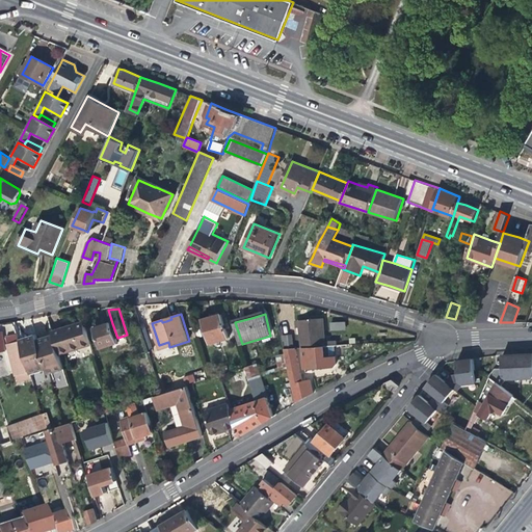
[(209,344),(230,338),(222,315),(212,317),(202,320),(209,344)]
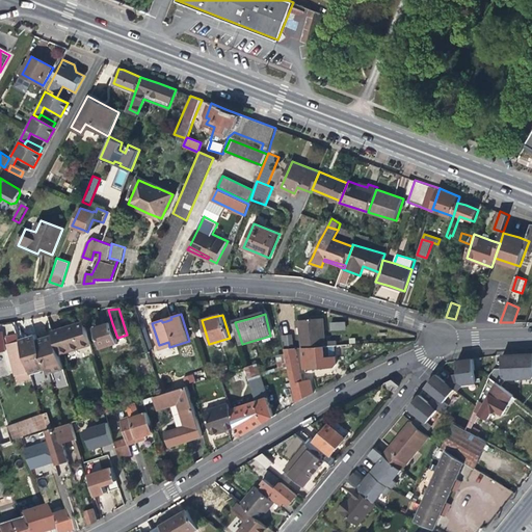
[(90,340),(84,318),(65,323),(54,326),(60,349),(90,340)]
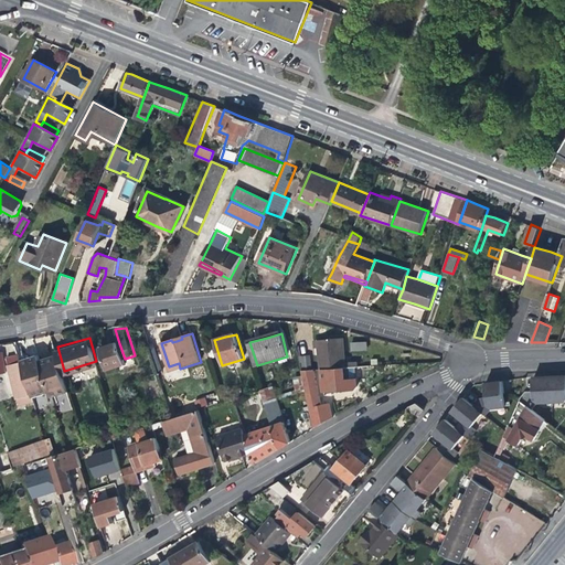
[(321,370),(322,370),(344,368),(342,339),(329,340),(319,341),(321,370)]
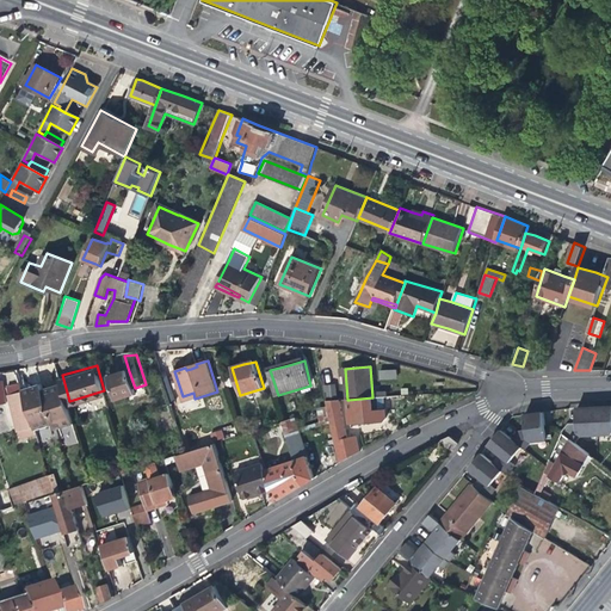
[(396,378),(396,369),(378,370),(378,380),(396,378)]
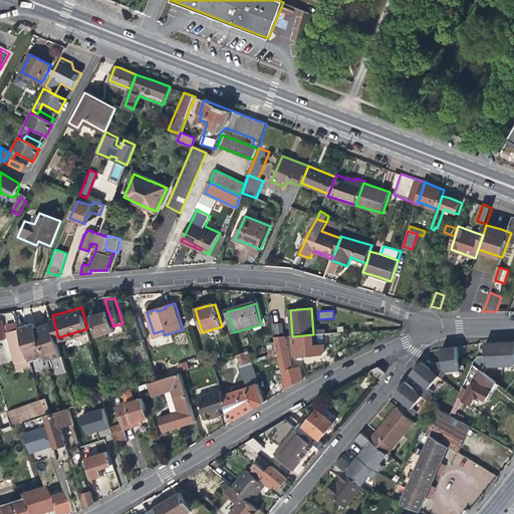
[(98,336),(114,331),(113,326),(108,312),(99,314),(91,317),(98,336)]
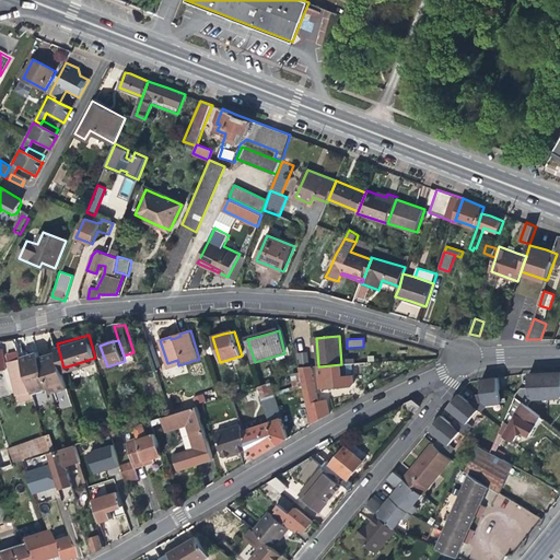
[(33,399),(32,394),(20,354),(19,351),(11,353),(8,354),(20,403),(33,399)]
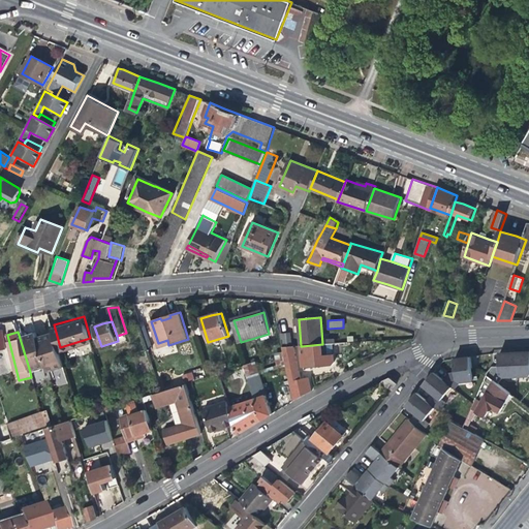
[(30,372),(45,367),(48,372),(64,367),(54,335),(49,336),(45,337),(45,336),(37,338),(35,332),(26,335),(25,333),(19,335),(30,372)]
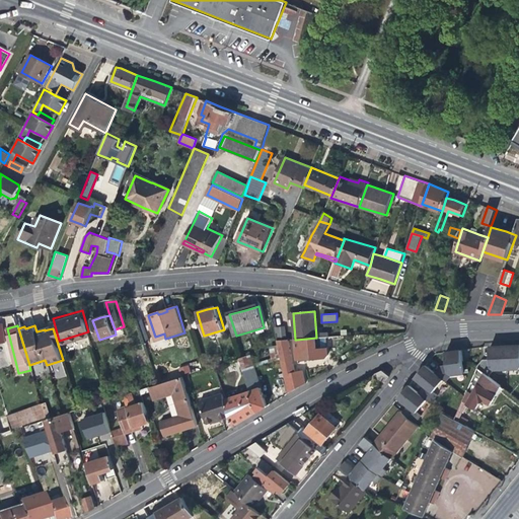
[(284,325),(274,328),(276,338),(286,336),(284,325)]
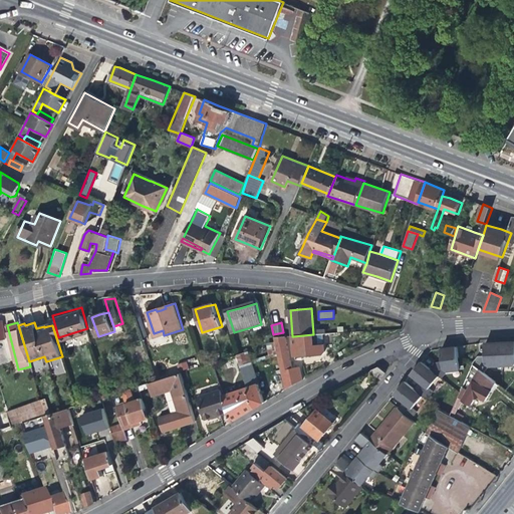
[(314,354),(313,334),(293,336),(294,356),(306,355),(314,354)]
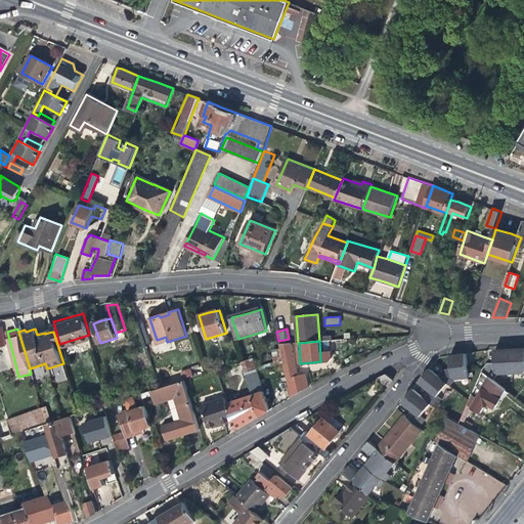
[(279,344),(288,377),(299,375),(292,343),(279,344)]
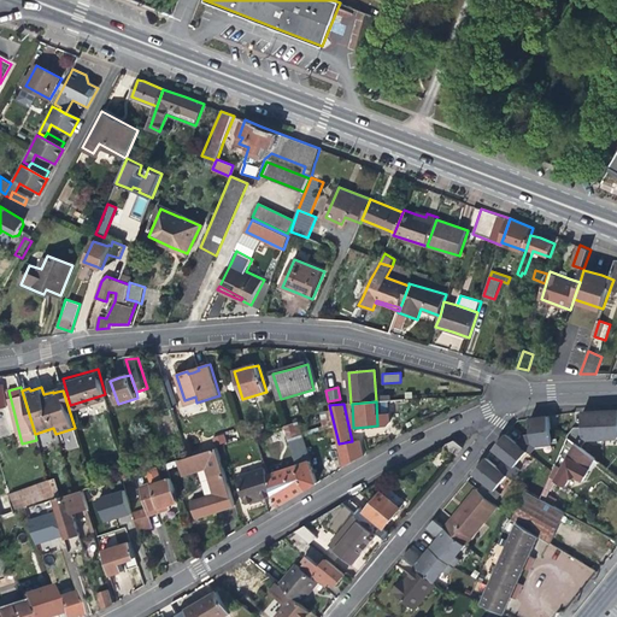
[(616,410),(616,411),(611,411),(601,411),(592,412),(583,412),(583,428),(574,428),(566,436),(568,438),(582,450),(588,441),(604,441),(616,440),(616,410)]
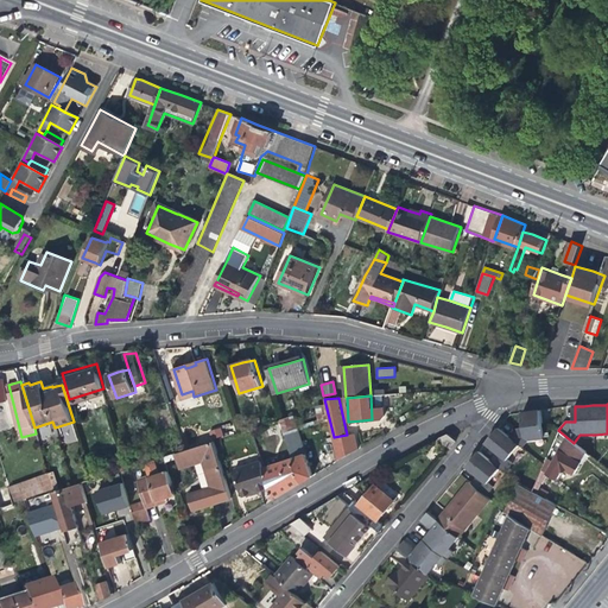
[(479,475),(472,483),(479,489),(487,495),(494,487),(488,482),(500,469),(506,473),(513,463),(508,460),(520,445),(523,448),(530,439),(544,438),(543,426),(540,411),(536,411),(523,413),(524,428),(517,429),(510,437),(499,428),(492,437),(486,443),(498,453),(491,461),(479,451),(467,466),(479,475)]
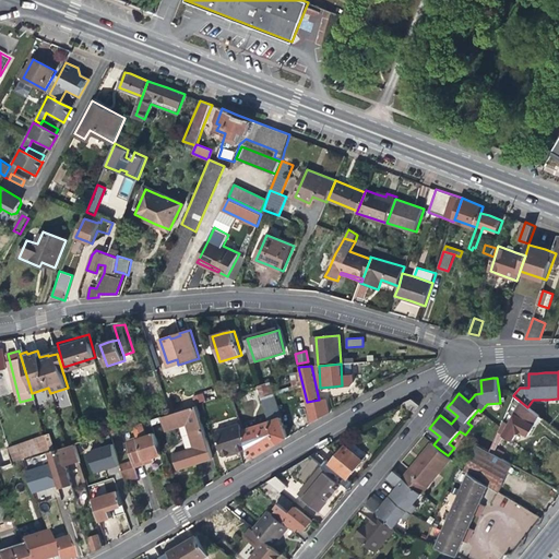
[(259,385),(263,400),(275,395),(271,382),(259,385)]
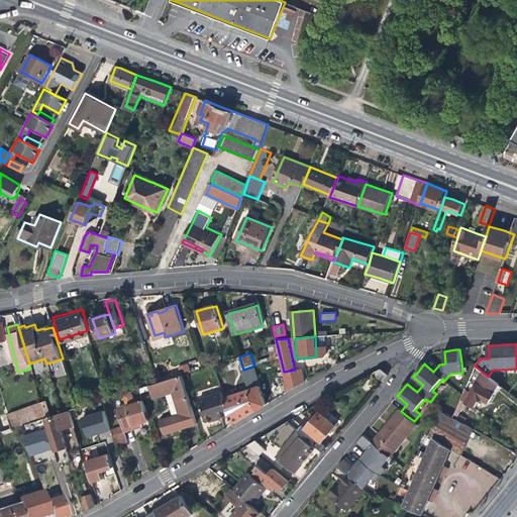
[(243,370),(249,390),(261,386),(254,366),(243,370)]
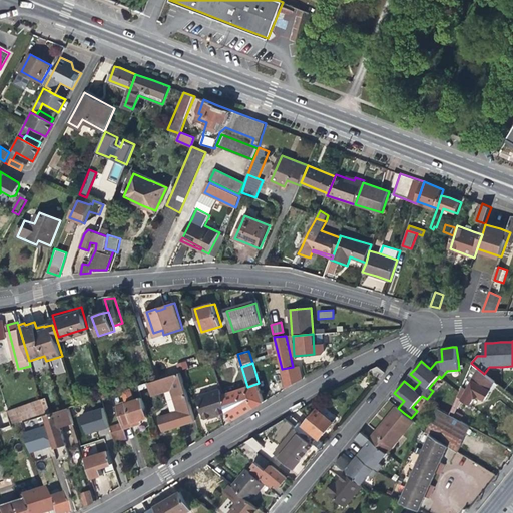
[(461,390),(450,415),(453,417),(457,410),(463,399),(470,403),(474,397),(477,397),(480,396),(485,400),(495,382),(492,380),(484,374),(472,364),(461,390)]
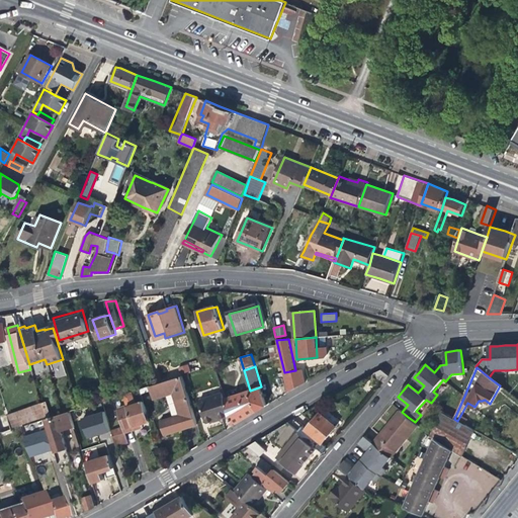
[(303,369),(295,370),(284,372),(289,393),(307,382),(303,369)]
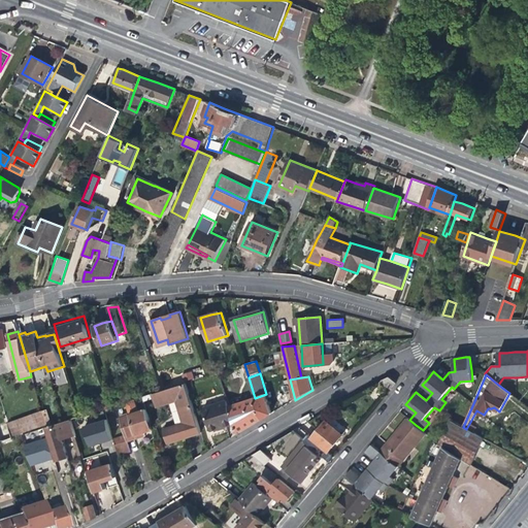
[(382,383),(390,389),(396,383),(390,377),(384,381),(382,383)]
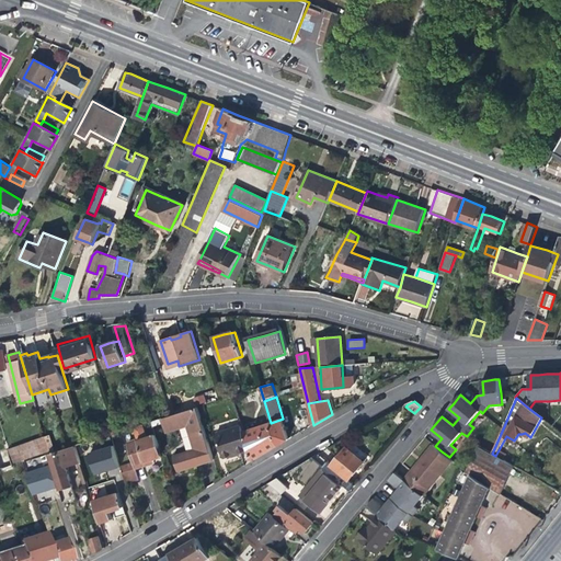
[(191,424),(203,420),(198,407),(163,418),(168,432),(191,424)]
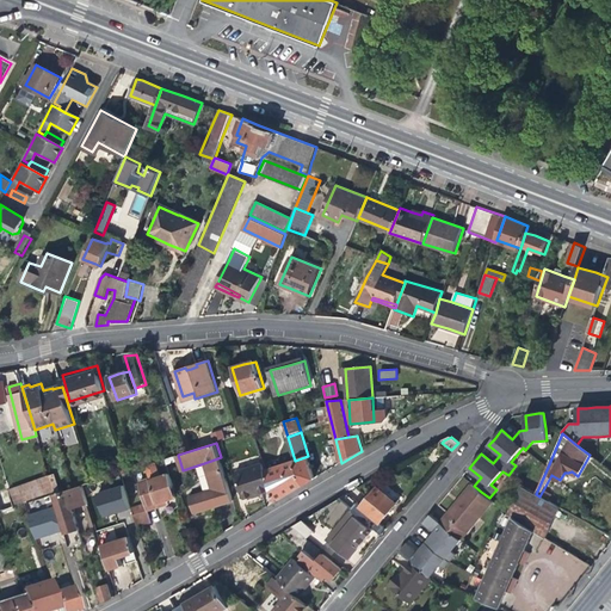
[(308,456),(295,461),(302,486),(315,479),(313,468),(308,456)]
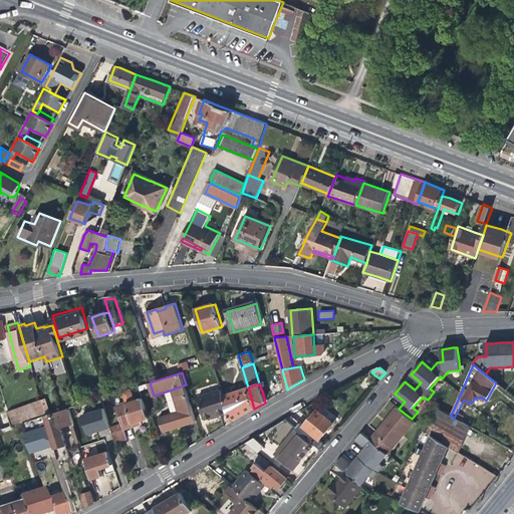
[(175,389),(182,411),(193,408),(186,384),(175,389)]
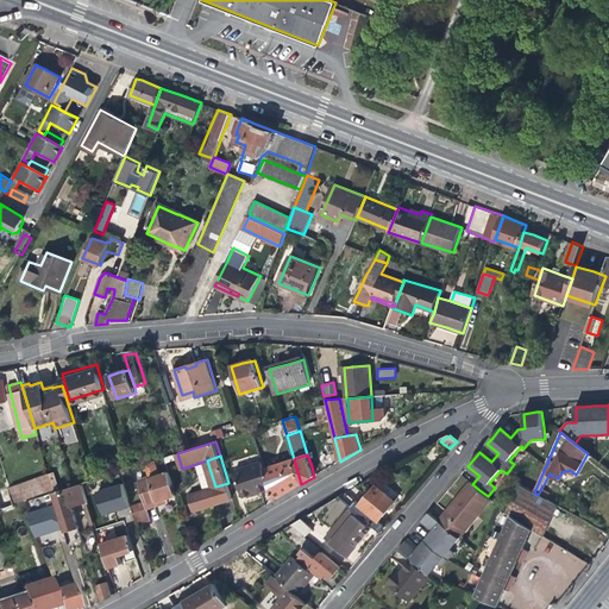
[(294,459),(264,469),(270,488),(275,501),(290,490),(301,484),(294,459)]
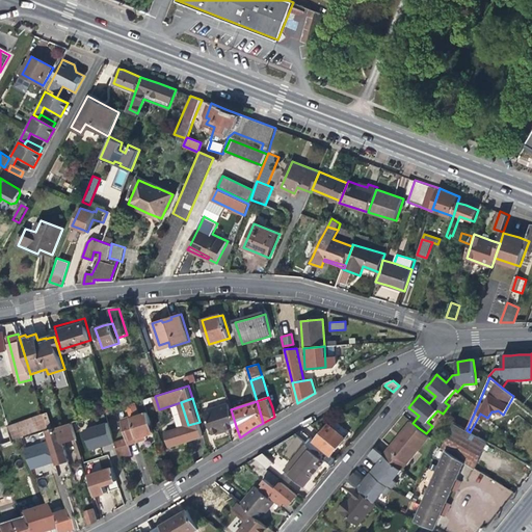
[(127,404),(131,418),(139,415),(135,402),(127,404)]
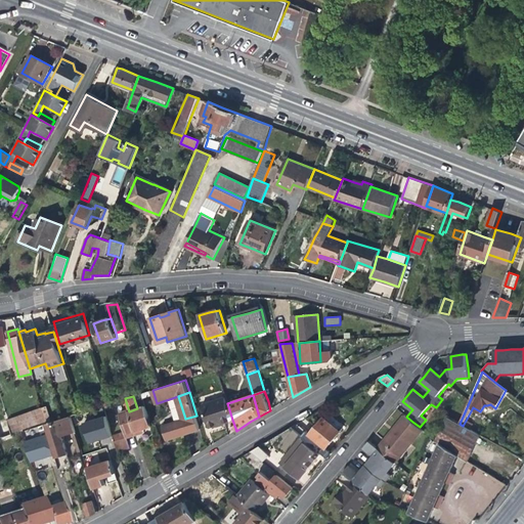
[(232,420),(227,403),(226,397),(204,404),(210,427),(221,424),(232,420)]
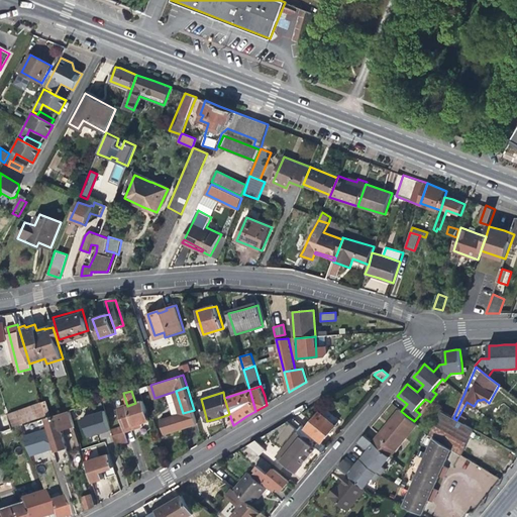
[(135,403),(127,406),(133,425),(140,423),(150,420),(144,401),(135,403)]
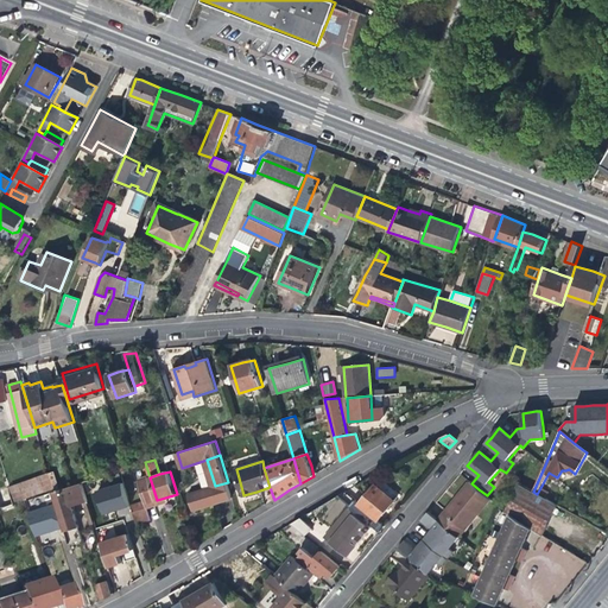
[(54,489),(49,474),(10,487),(14,501),(54,489)]
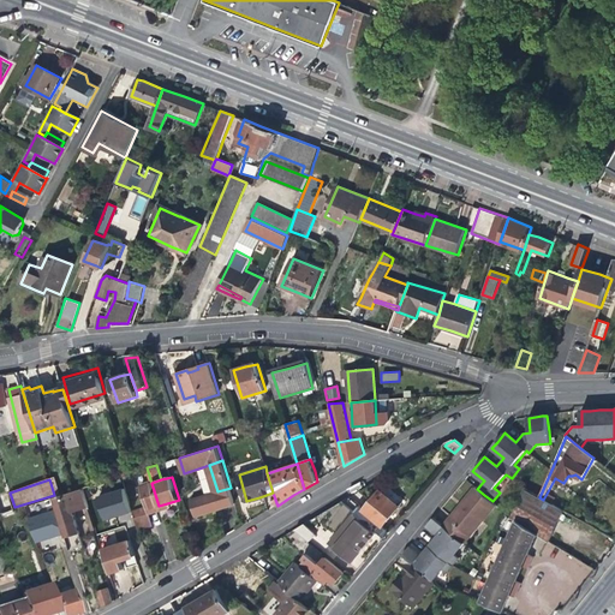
[(159,506),(151,483),(141,487),(150,514),(160,511),(159,506)]
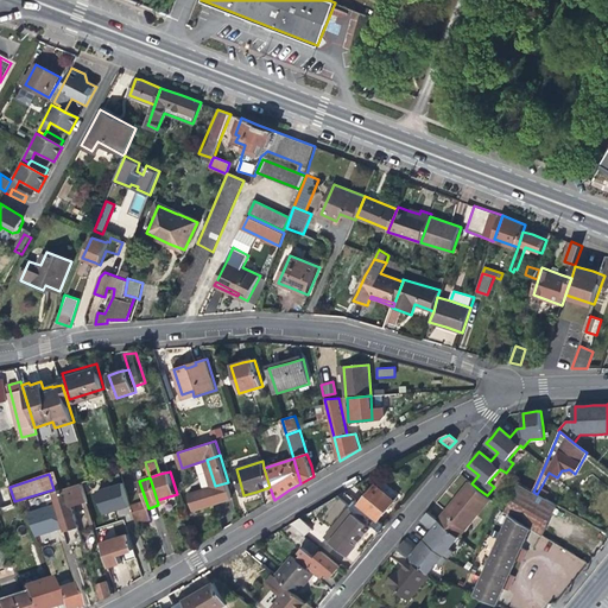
[(65,530),(78,525),(73,506),(80,505),(88,501),(82,482),(55,491),(65,530)]
